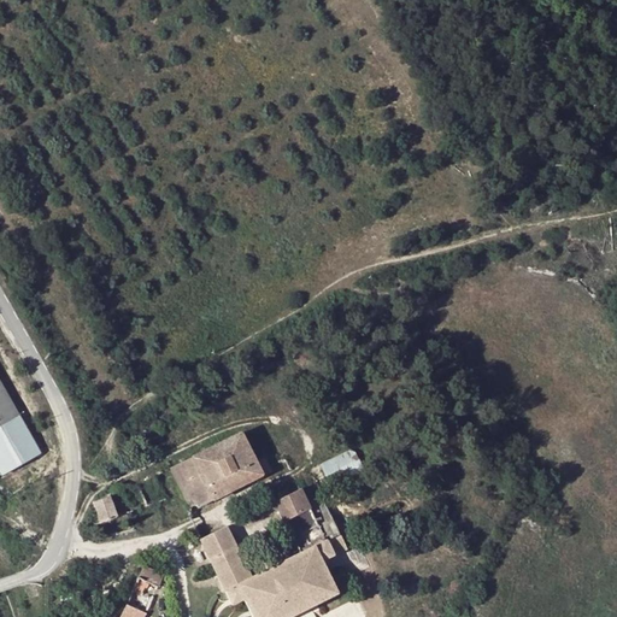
[(0,472),(40,451),(0,380),(0,472)]
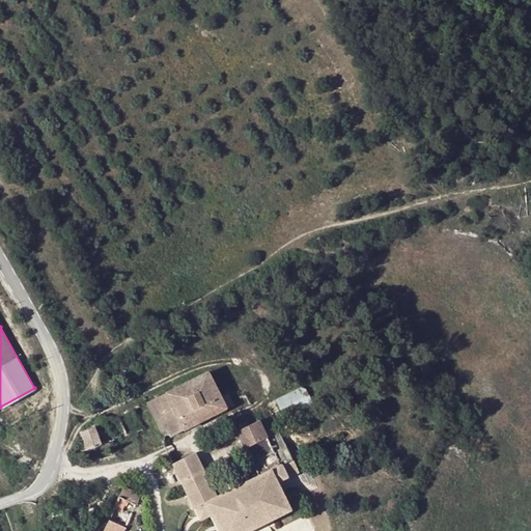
[(217,391),(207,372),(205,373),(215,392),(217,391)]
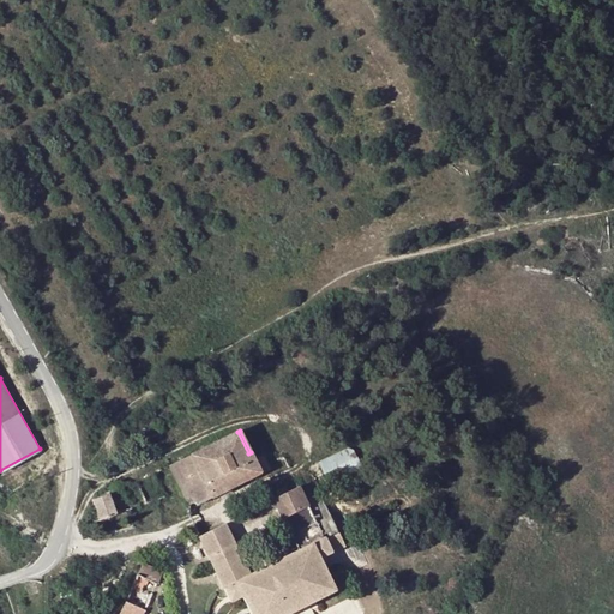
[(259,475),(248,453),(238,432),(206,447),(228,492),(259,475)]
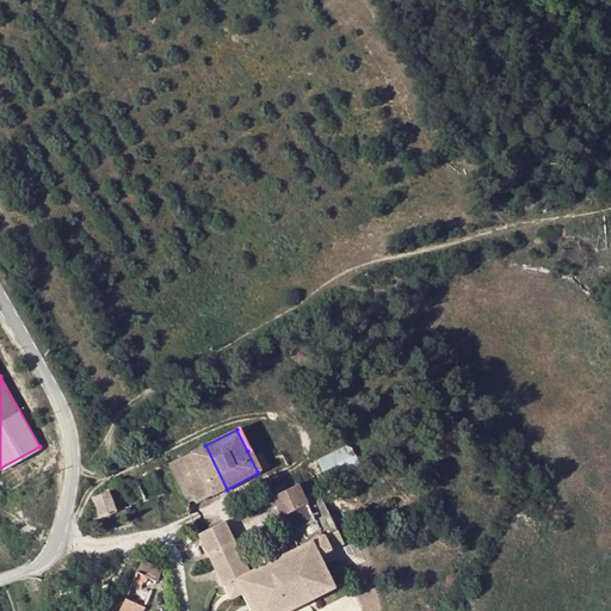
[(355,444),(320,460),(328,477),(363,462),(355,444)]
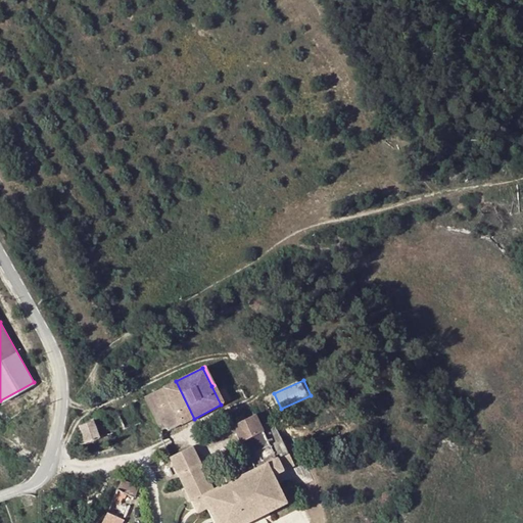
[(194,419),(176,381),(144,397),(154,420),(160,430),(167,427),(170,431),(194,419)]
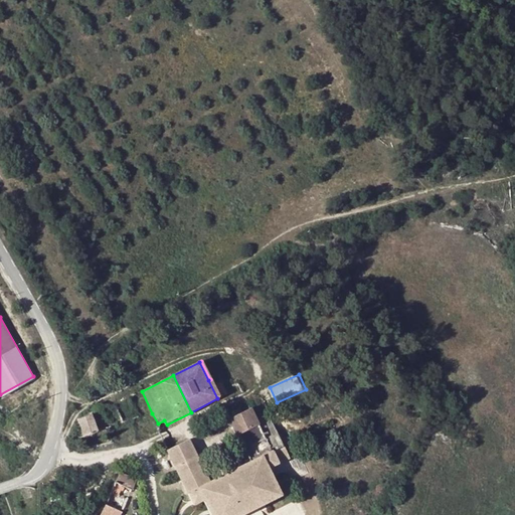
[(210,379),(208,380),(217,398),(220,397),(210,379)]
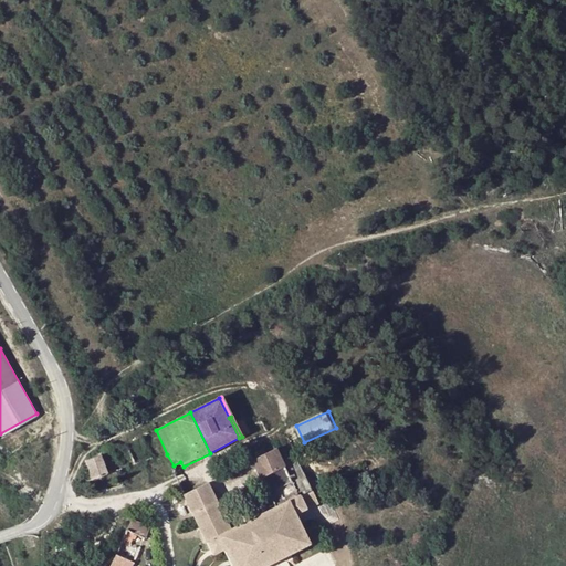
[(284,469),(275,450),(252,461),(262,480),(284,469)]
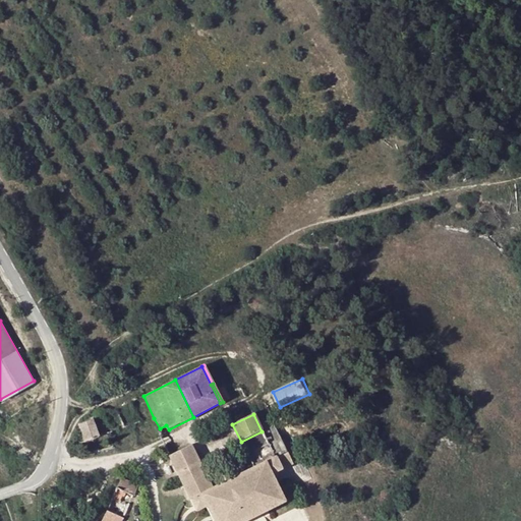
[(83,443),(99,438),(93,417),(77,423),(83,443)]
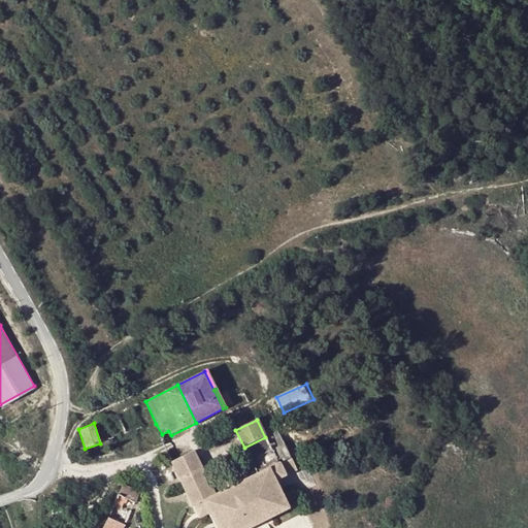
[(240,507),(230,488),(215,496),(193,452),(170,463),(198,519),(208,514),(215,527),(252,527),(254,527),(252,522),(243,506),(240,507)]
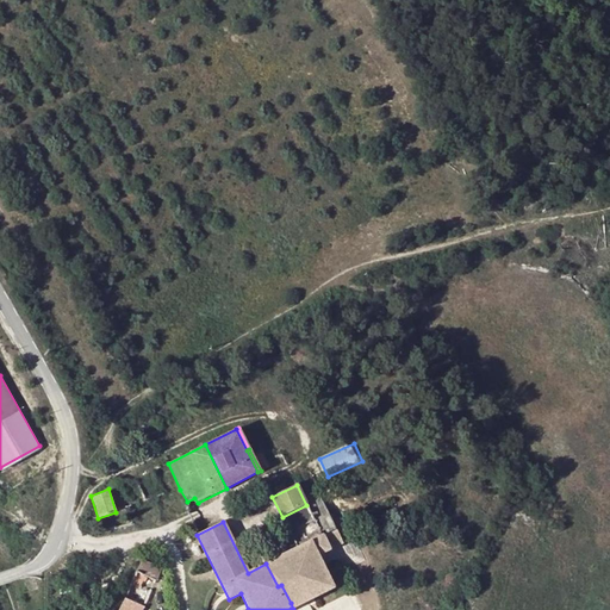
[(297,548),(266,564),(278,586),(281,585),(291,603),(293,609),(334,589),(317,556),(342,543),(335,530),(323,536),(322,535),(297,548)]
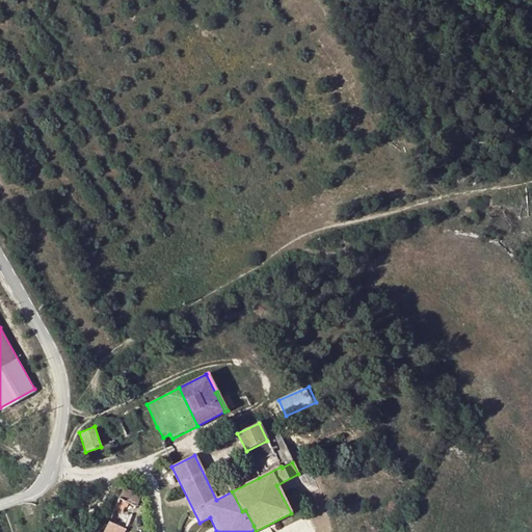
[(140,502),(142,495),(126,491),(124,499),(140,502)]
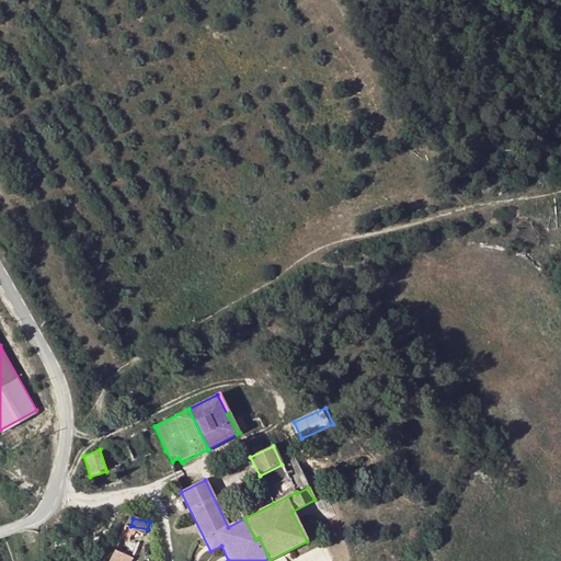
[(113,560),(134,560),(136,557),(119,549),(113,560)]
